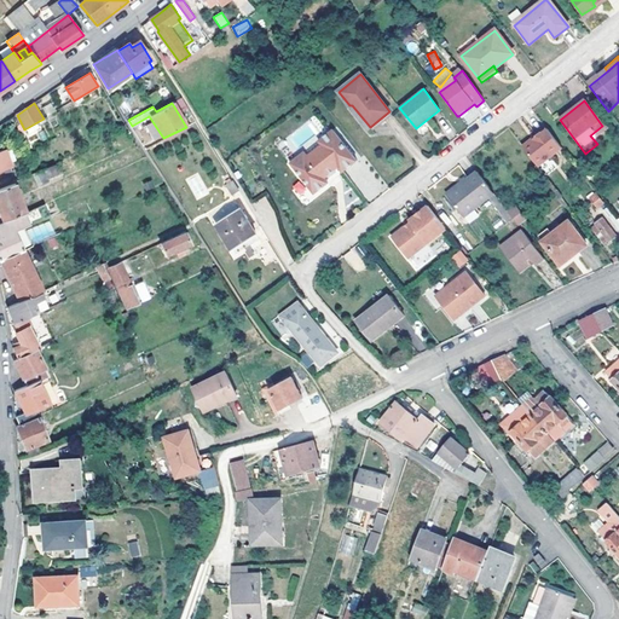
[(524,148),(539,168),(561,150),(547,131),(524,148)]
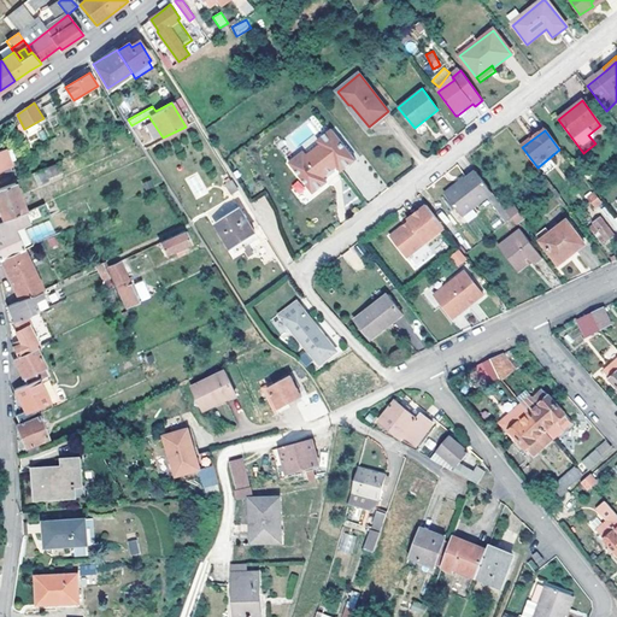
[(305,154),(291,166),(315,197),(329,186),(325,181),(340,170),(344,175),(358,164),(334,133),(319,144),(322,147),(309,159),(305,154)]
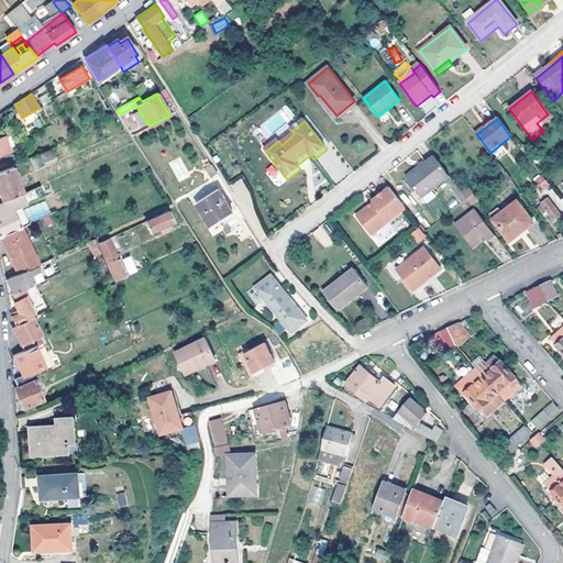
[(7,136),(0,139),(0,155),(1,156),(4,164),(13,161),(11,154),(12,151),(7,136)]
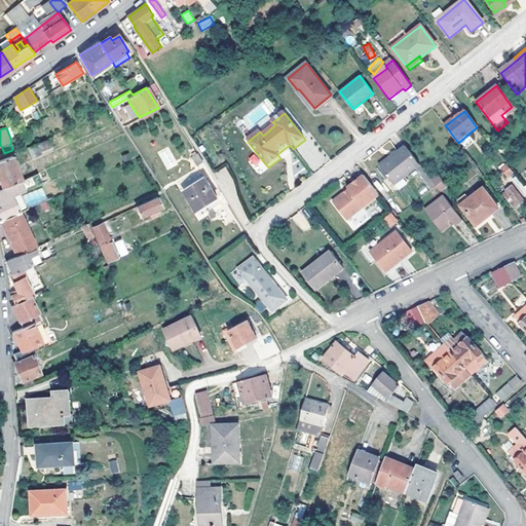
[(47,140),(37,144),(41,152),(50,147),(47,140)]
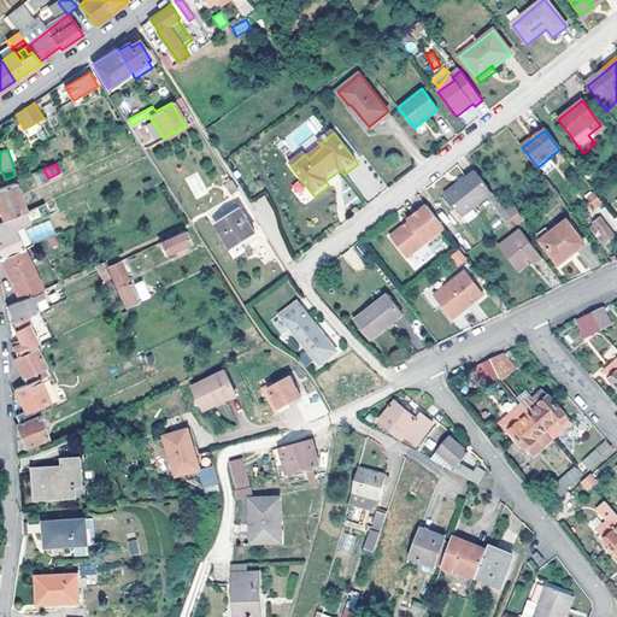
[(43,169),(33,174),(37,186),(41,184),(50,181),(48,178),(43,169)]
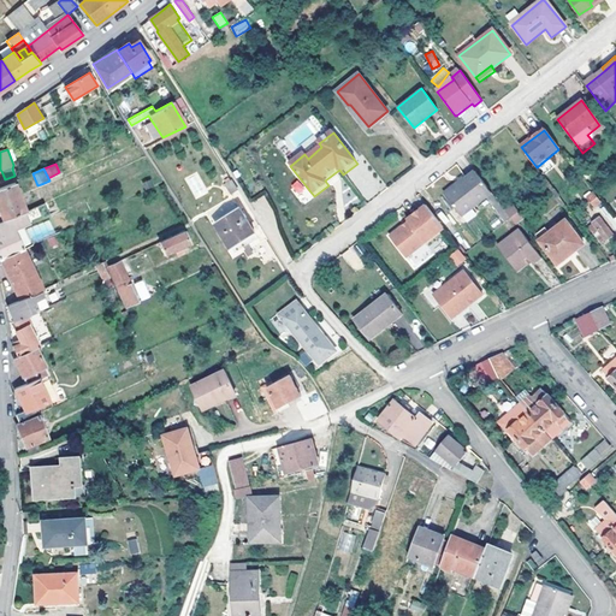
[(492,193),(474,170),(442,195),(460,218),(492,193)]
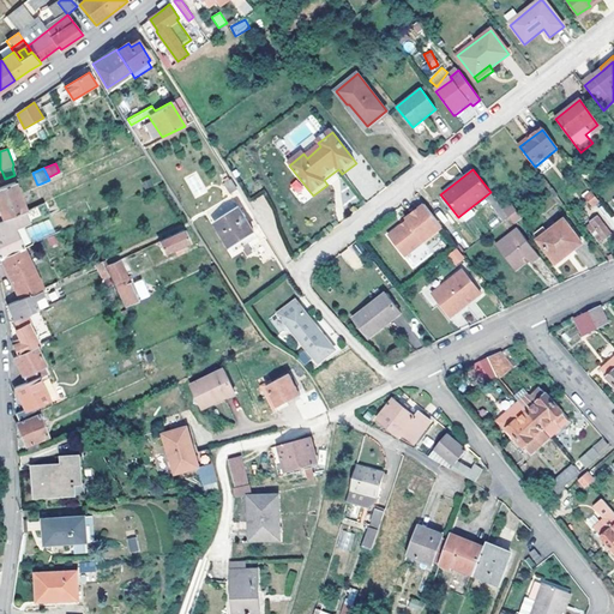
[(295,196),(304,190),(296,180),(288,186),(295,196)]
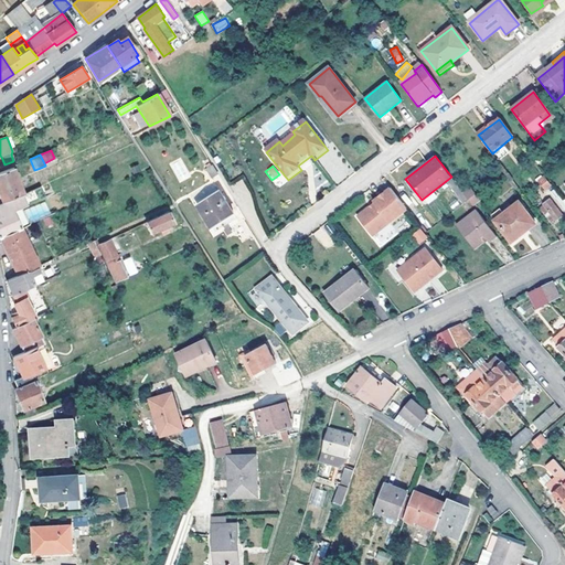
[(217,176),(212,167),(206,170),(212,180),(217,176)]
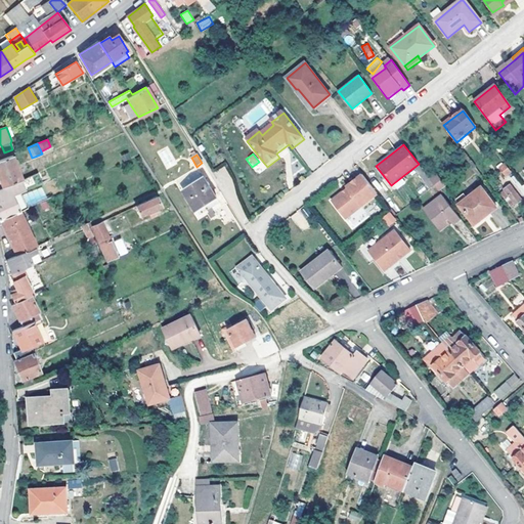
[(0,178),(2,185),(23,178),(14,156),(0,160),(0,178)]
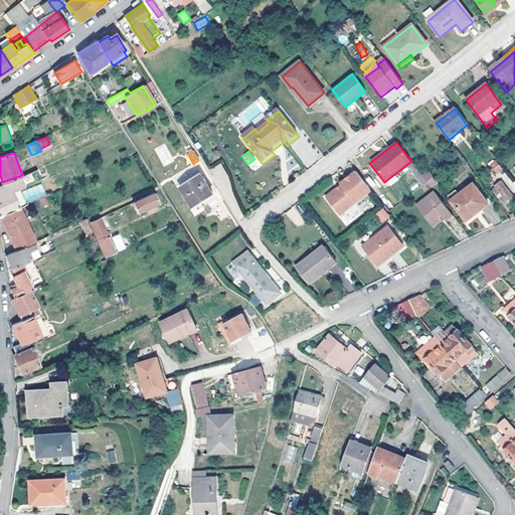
[(503,171),(496,163),(490,167),(497,175),(503,171)]
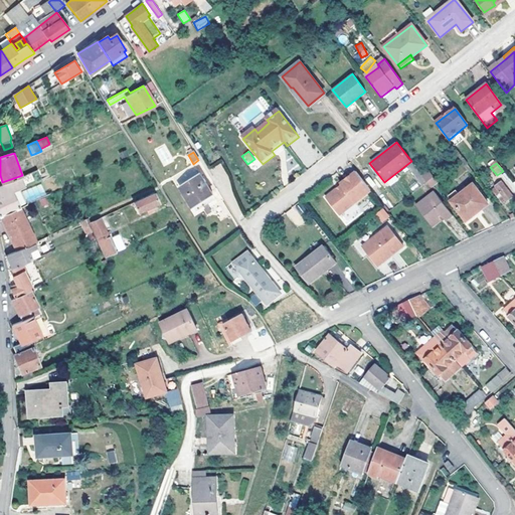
[(211,166),(215,180),(227,178),(223,164),(211,166)]
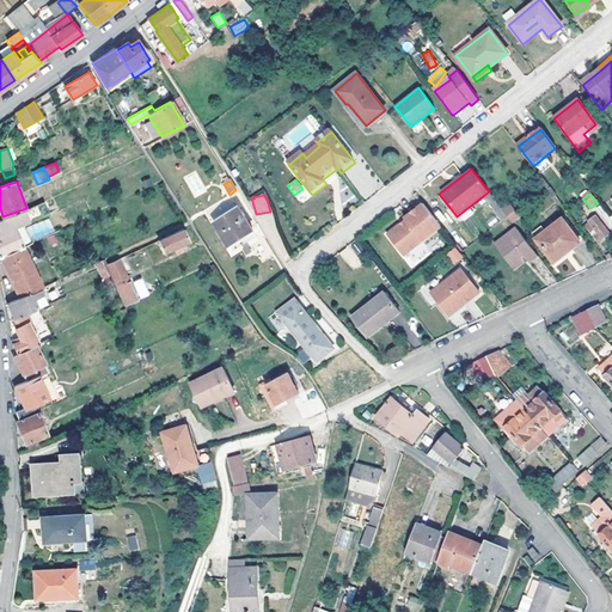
[(402,255),(439,225),(421,202),(403,216),(404,219),(405,220),(398,226),(397,225),(385,233),(402,255)]
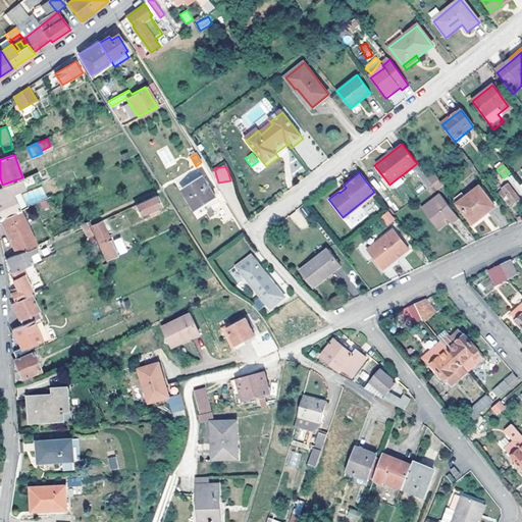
[(0,219),(0,220),(20,211),(11,193),(29,186),(24,177),(0,189),(0,219)]
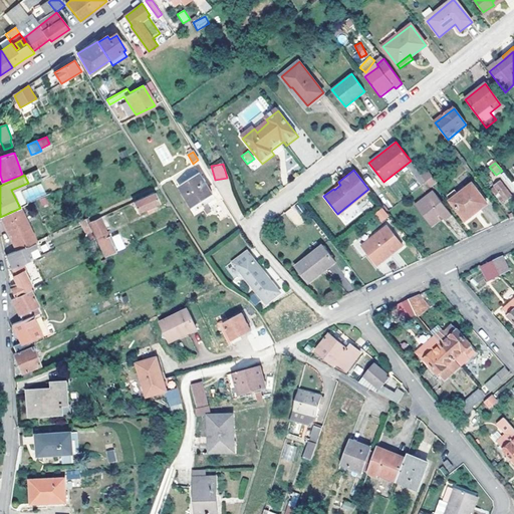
[(212,196),(200,176),(180,188),(192,208),(212,196)]
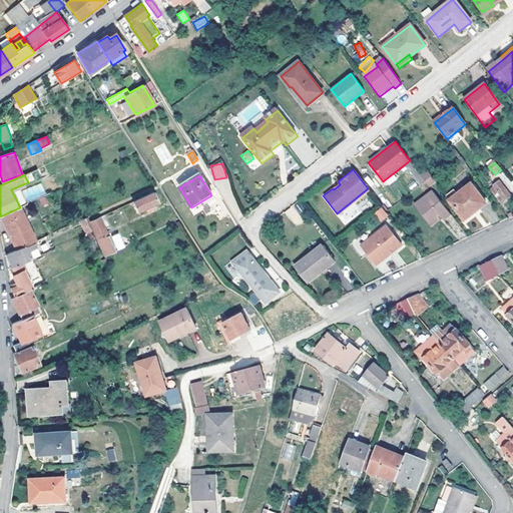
[(501,179),(495,184),(506,198),(507,198),(512,194),(501,179)]
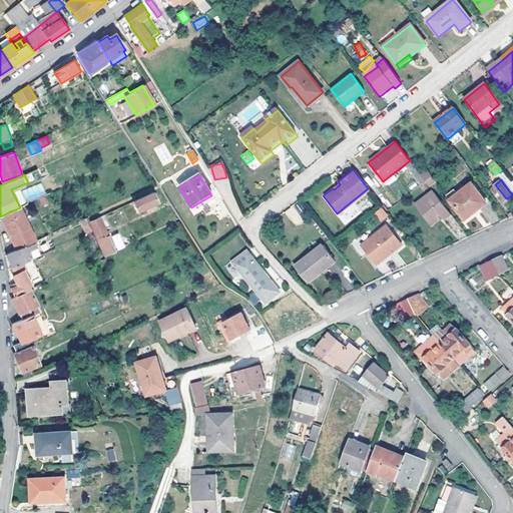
[(27,201),(46,194),(42,182),(22,189),(27,201)]
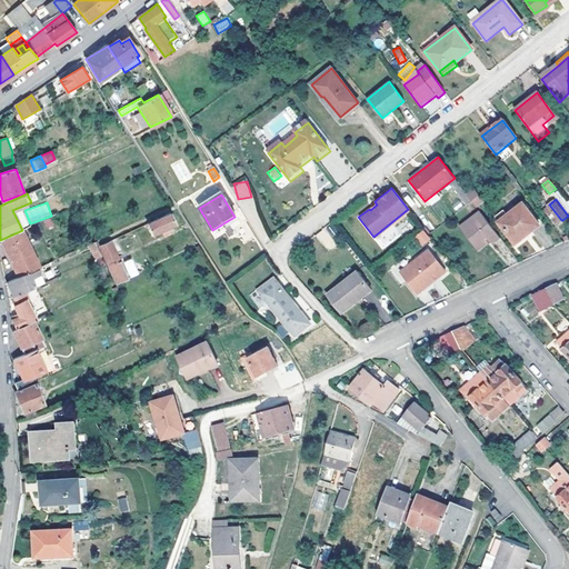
[(502,211),(495,218),(516,245),(539,226),(523,203),(507,217),(502,211)]
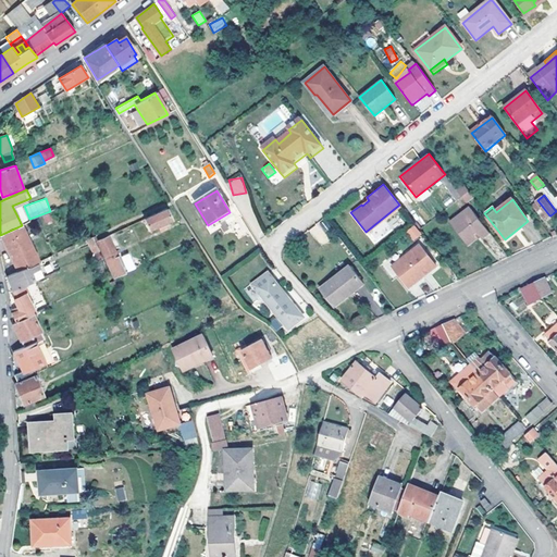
[(549,215),(537,200),(534,203),(545,219),(549,215)]
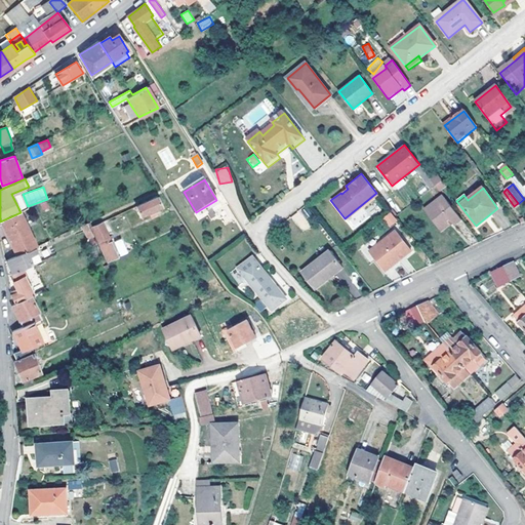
[(446,199),(443,196),(425,209),(442,232),(453,224),(454,226),(462,220),(446,199)]
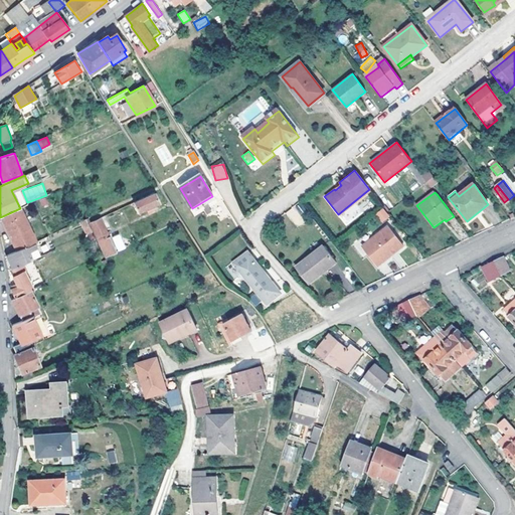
[(159,204),(154,193),(132,203),(134,206),(136,205),(140,212),(159,204)]
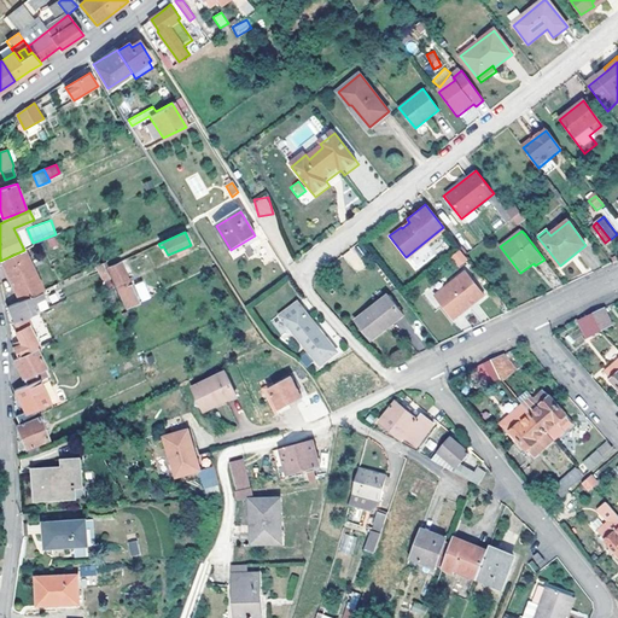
[(354,273),(366,267),(355,246),(343,254),(354,273)]
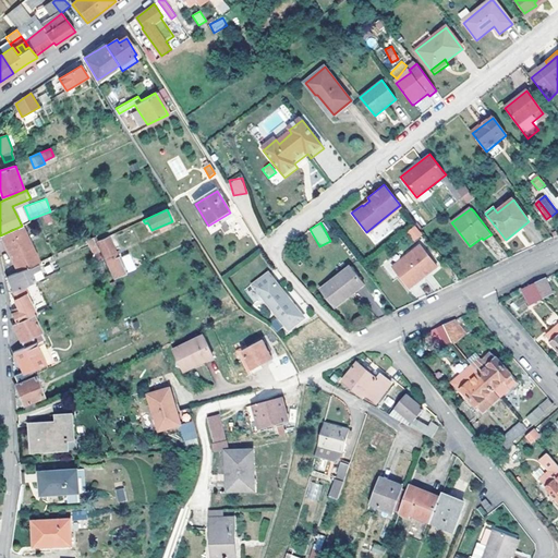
[(415,225),(407,231),(414,241),(423,234),(415,225)]
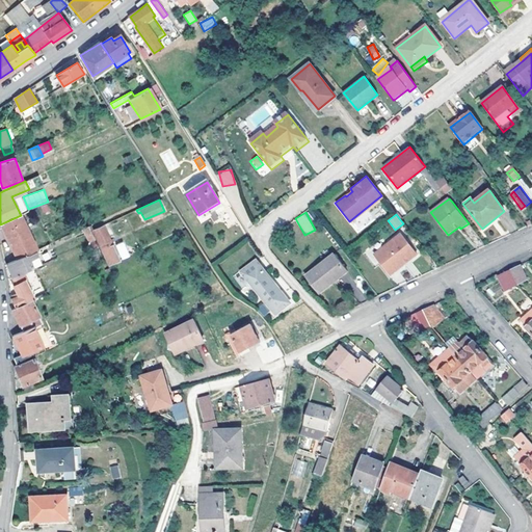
[(37,249),(21,215),(0,224),(7,241),(17,259),(26,255),(37,249)]
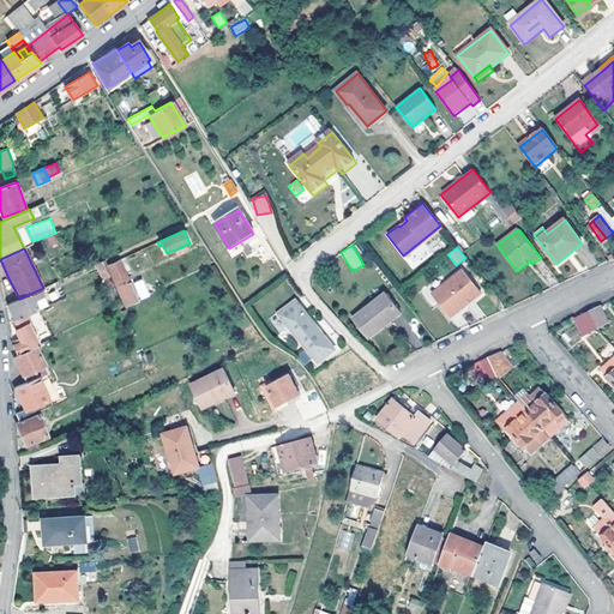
[(102,260),(86,268),(95,283),(109,276),(106,266),(102,260)]
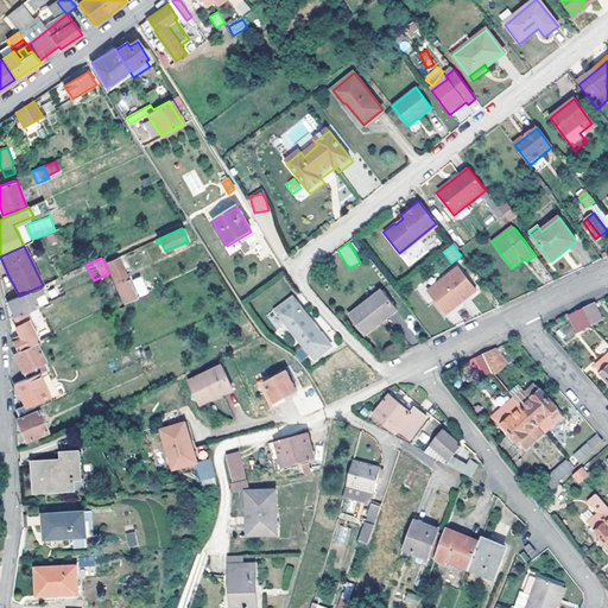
[(126,274),(119,258),(108,263),(115,280),(126,274)]
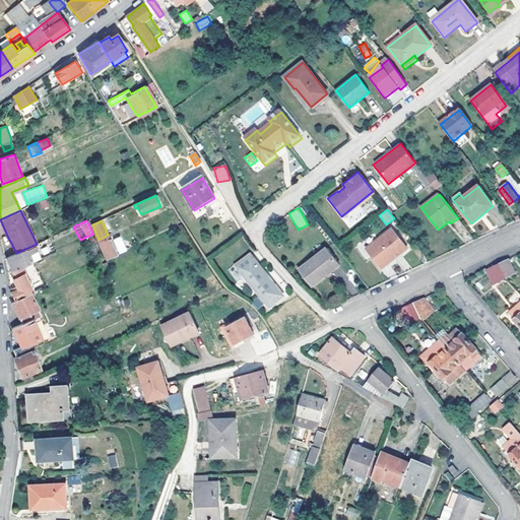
[(400,254),(407,249),(392,229),(366,249),(382,269),(395,259),(393,256),(399,252),(400,254)]
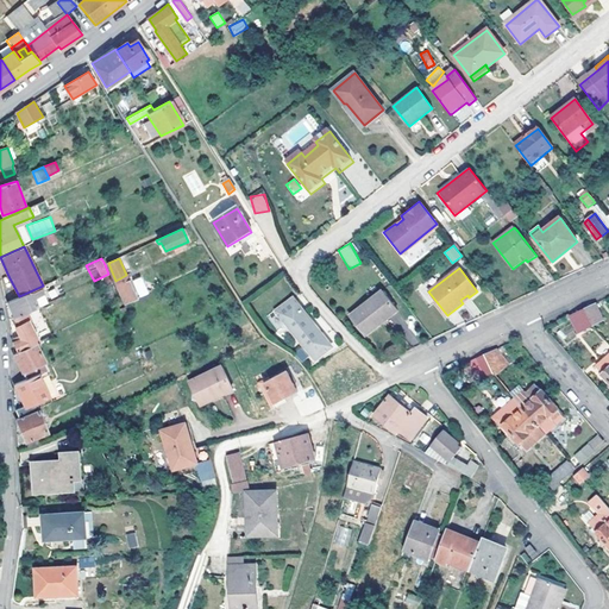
[(139,297),(148,294),(142,276),(133,280),(139,297)]
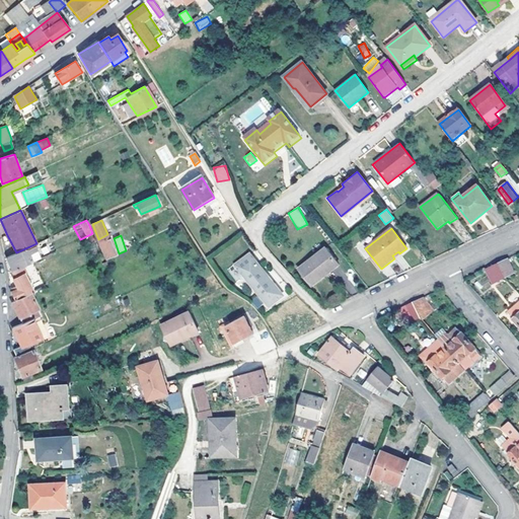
[(100,243),(106,257),(117,253),(109,238),(100,243)]
